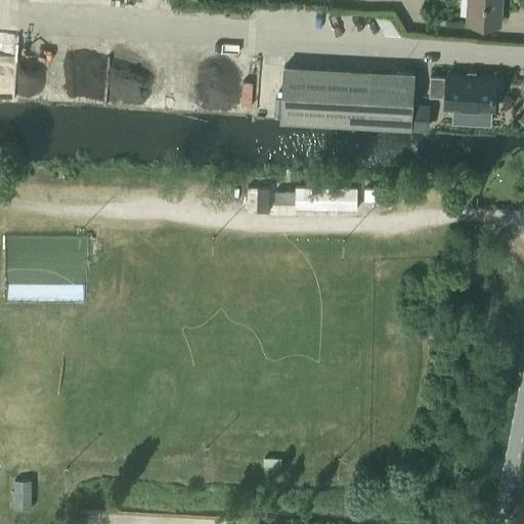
[(469,0),(468,24),(499,26),(500,0),(469,0)]
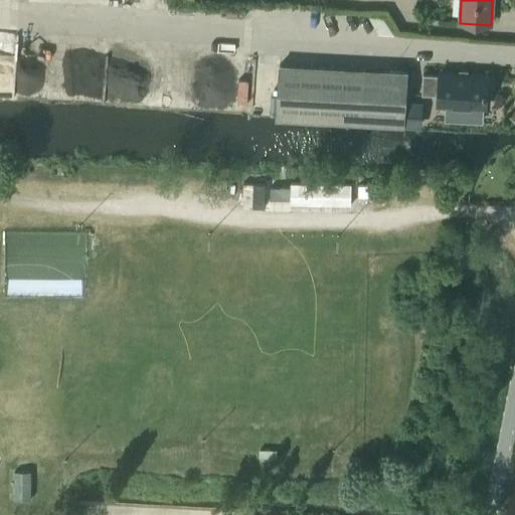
[(382,16),(367,15),(377,32),(393,34),(382,16)]
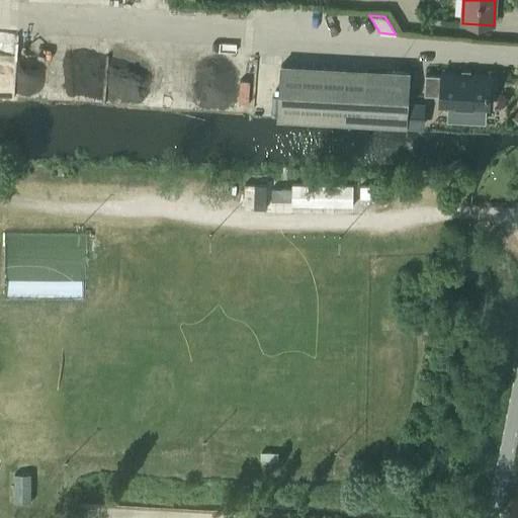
[(254,65),(161,59),(157,114),(251,119),(254,65)]
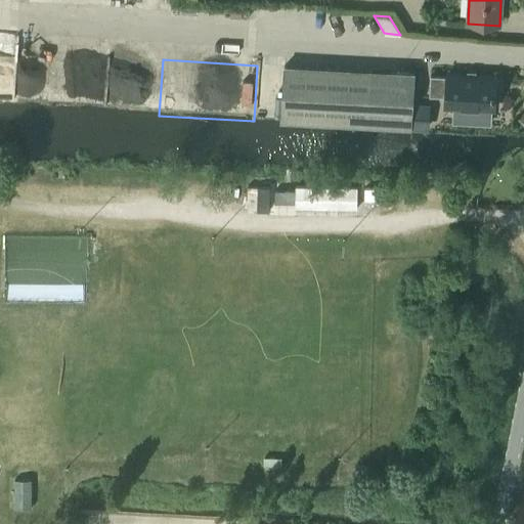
[(285,66),(281,120),(429,128),(430,105),(412,105),(415,73),(285,66)]
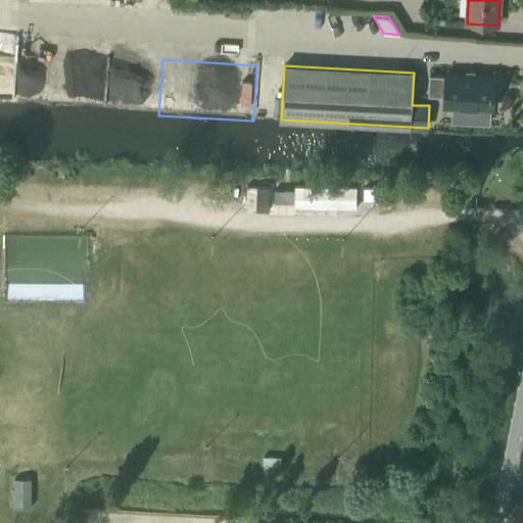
[(444,107),(453,107),(452,122),(466,123),(488,124),(489,109),(493,109),(493,95),(497,95),(498,82),(498,81),(494,81),(494,78),(462,76),(445,75),(445,77),(429,76),(428,96),(444,97),(444,107)]
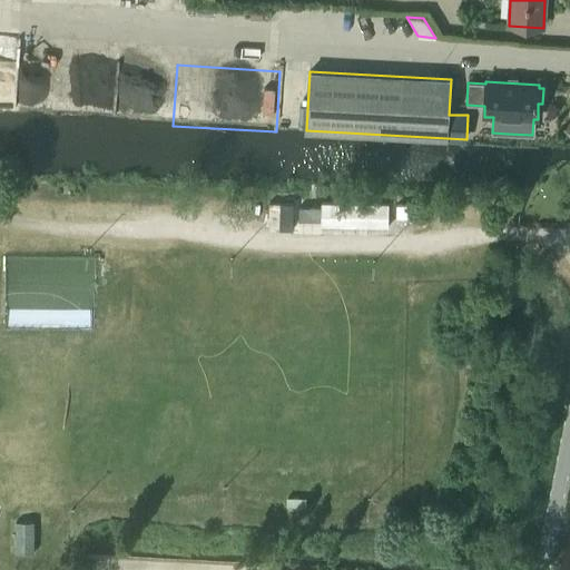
[(279,203),(279,228),(292,229),(293,203),(279,203)]
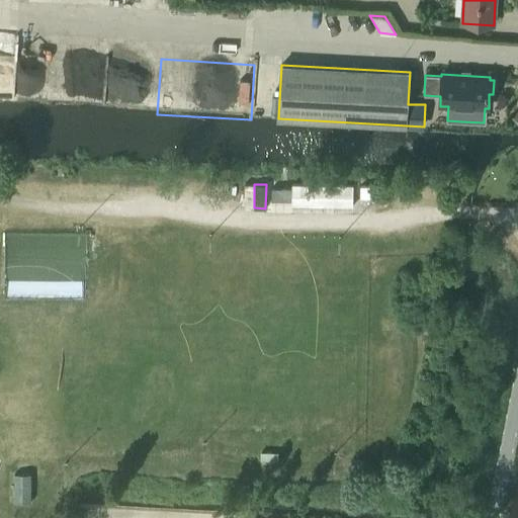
[(291,185),(291,206),(304,206),(353,207),(353,186),(291,185)]
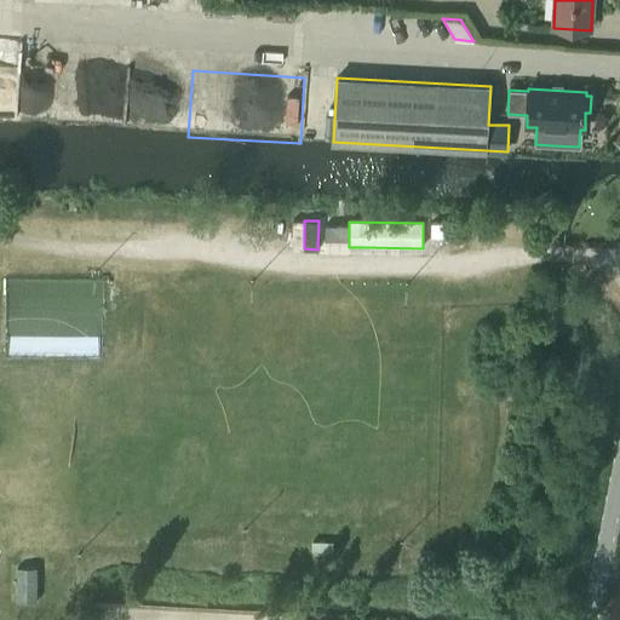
[(431,222),(431,236),(442,236),(443,222),(431,222)]
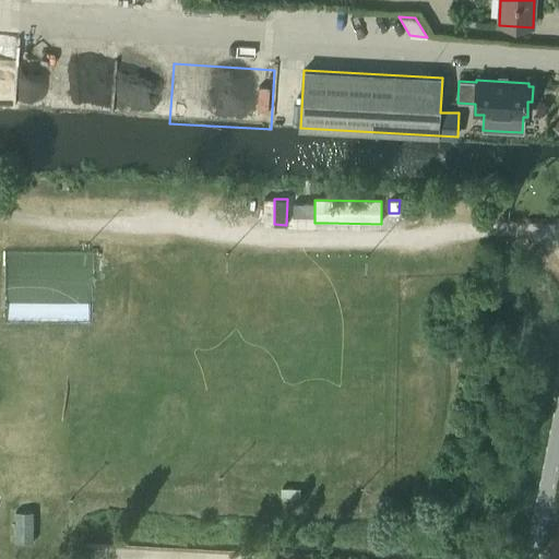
[(15,512),(14,543),(33,543),(34,512),(15,512)]
